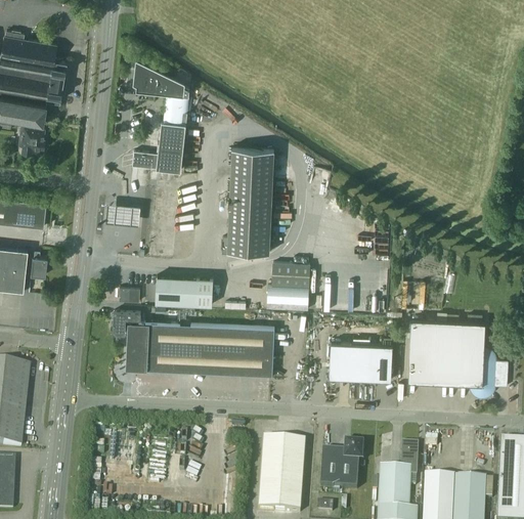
[(59,104),(63,84),(66,85),(68,75),(66,74),(67,66),(54,63),(56,49),(24,43),(25,38),(6,35),(5,40),(0,71),(0,117),(43,125),(47,102),(59,104)]
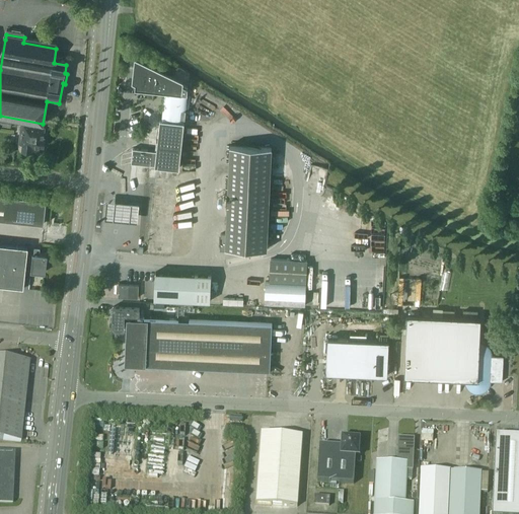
[(133,86),(136,87),(135,93),(165,96),(162,123),(184,125),(188,91),(183,88),(183,84),(136,61),(133,86)]
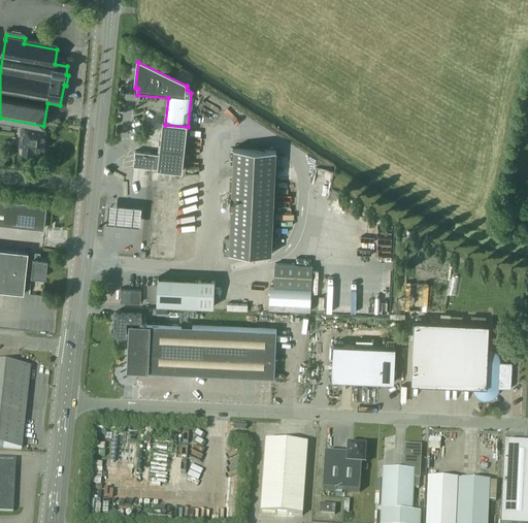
[(0,132),(11,134),(12,124),(0,121),(0,132)]
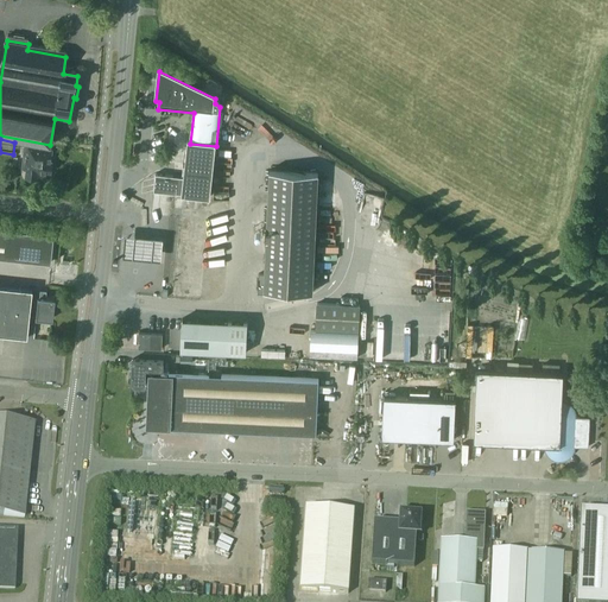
[(216,146),(190,144),(187,182),(159,179),(157,198),(210,204),(216,146)]
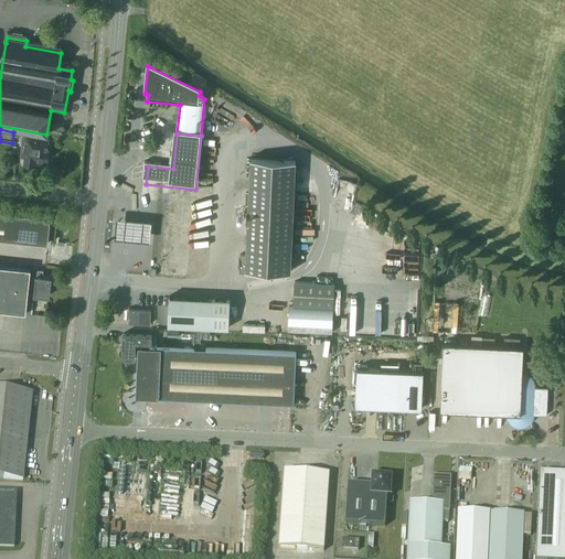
[(23,167),(42,169),(43,163),(48,163),(49,153),(48,153),(49,141),(32,140),(32,137),(23,136),(20,161),(24,161),(23,167)]
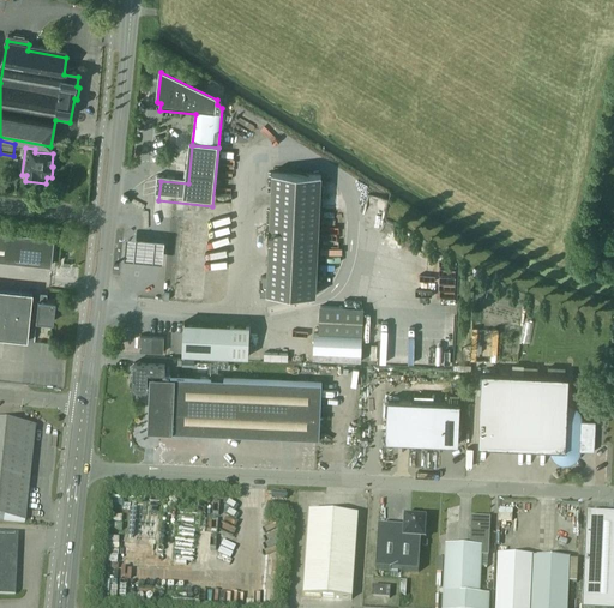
[(266,298),(315,300),(321,179),(272,176),(266,298)]
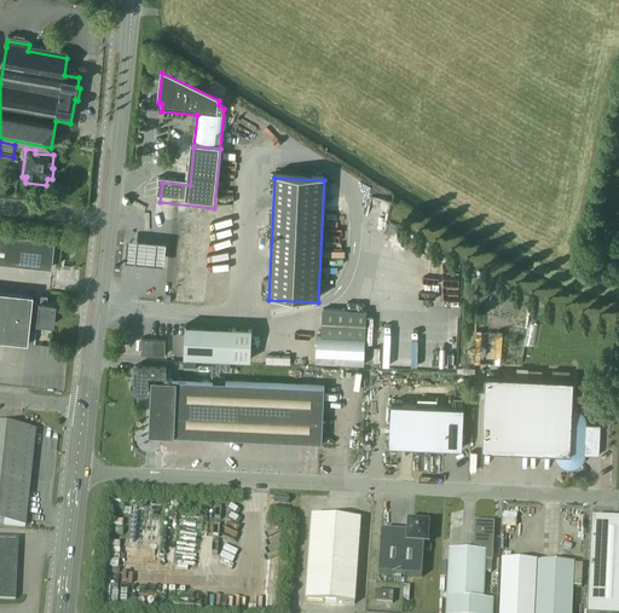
[(372,202),(370,231),(386,232),(387,203),(372,202)]
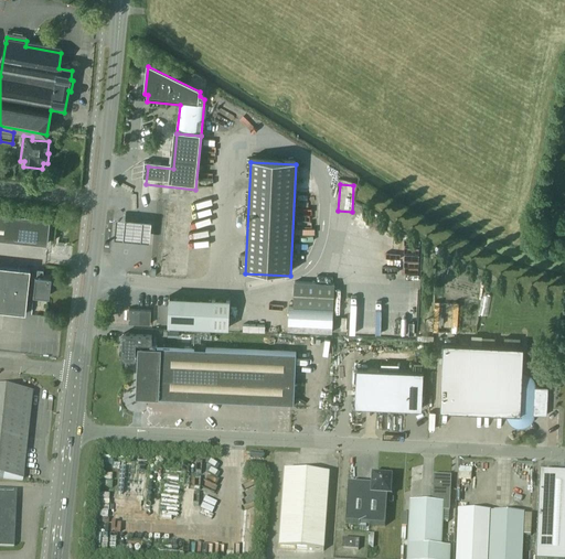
[(50,222),(0,215),(0,243),(48,248),(50,222)]
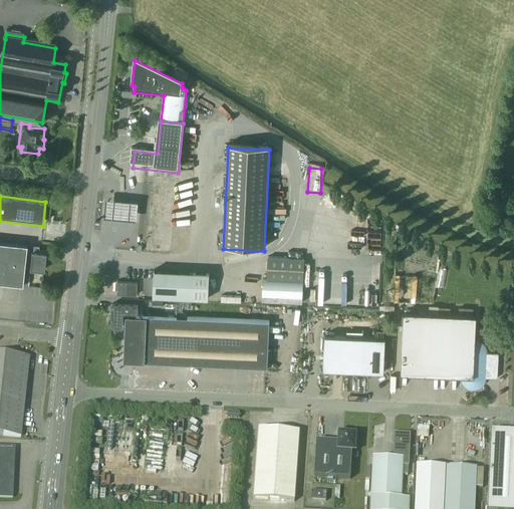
[(176,238),(189,238),(189,227),(176,227),(176,238)]
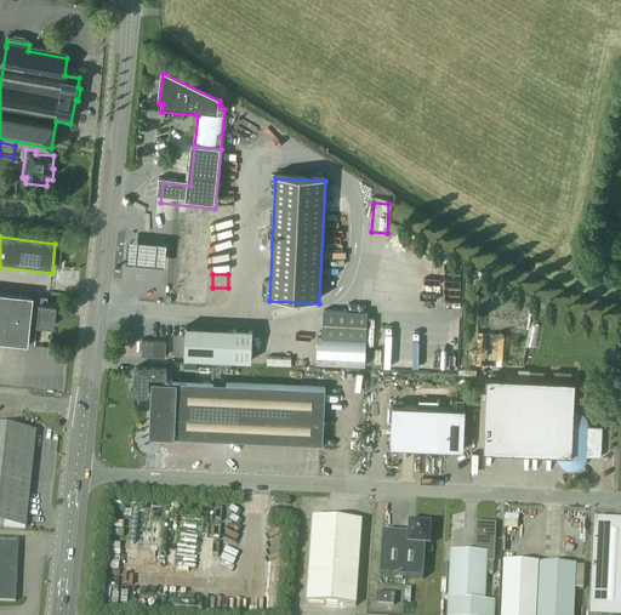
[(0,296),(0,346),(27,348),(32,301),(0,296)]
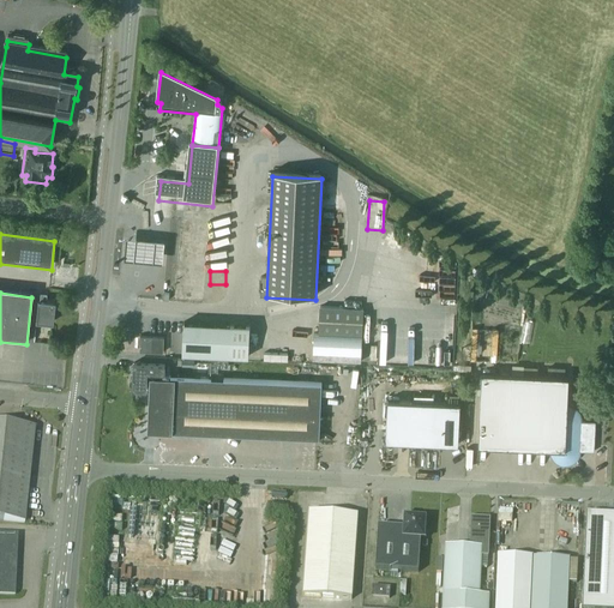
[(46,299),(40,298),(38,306),(37,306),(35,326),(50,327),(53,307),(44,307),(46,299)]
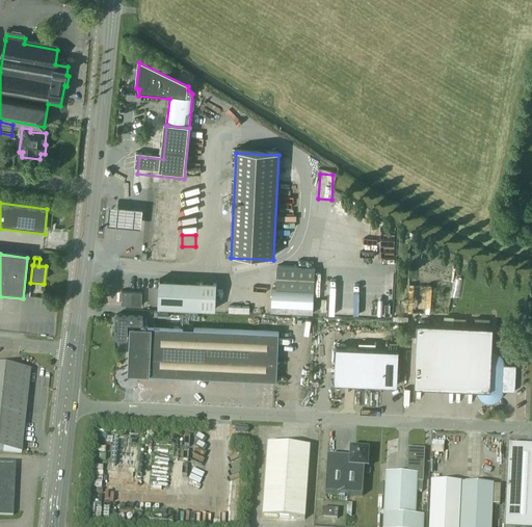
[(315,271),(276,269),(275,293),(272,293),(271,316),(313,318),(315,271)]
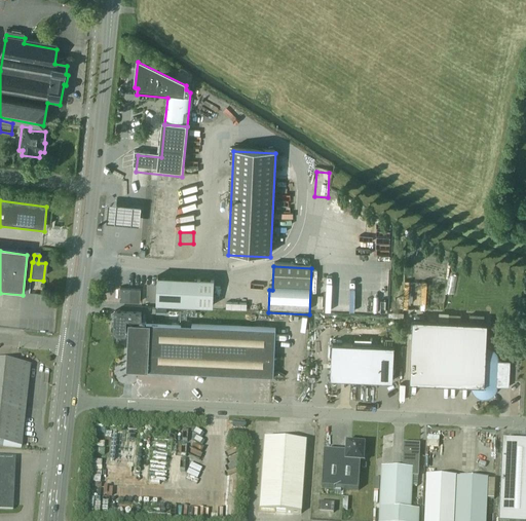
[(197,282),(196,309),(213,310),(214,283),(197,282)]
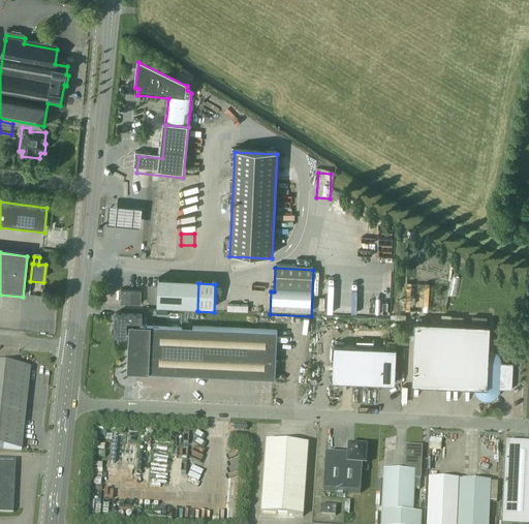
[(141,296),(121,295),(120,307),(141,308),(141,296)]
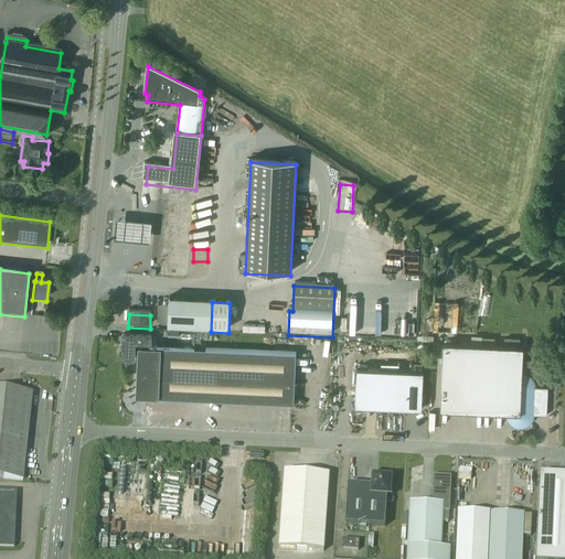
[(119,358),(121,361),(121,364),(124,364),(126,362),(128,364),(130,362),(132,364),(135,362),(135,347),(151,348),(151,340),(123,339),(121,354),(119,355),(119,358)]
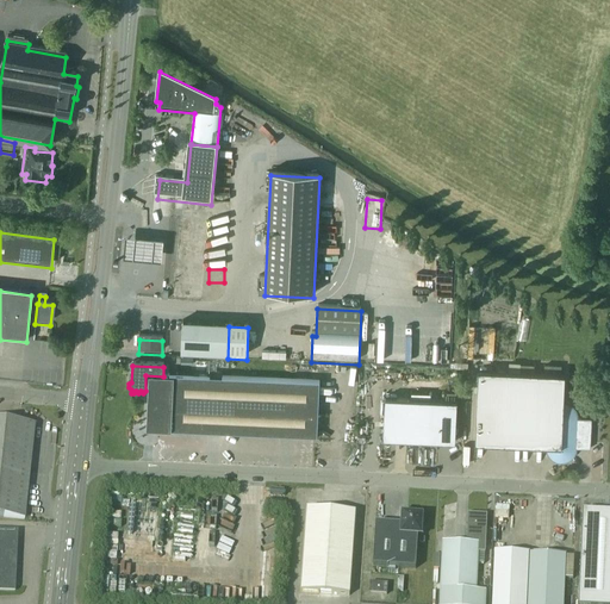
[(564,409),(565,379),(478,375),(474,448),(547,450),(547,455),(548,459),(551,461),(554,464),(556,466),(561,466),(565,466),(568,465),(572,462),(574,460),(576,456),(576,453),(590,454),(591,424),(578,424),(577,418),(574,413),(570,410),(564,409)]
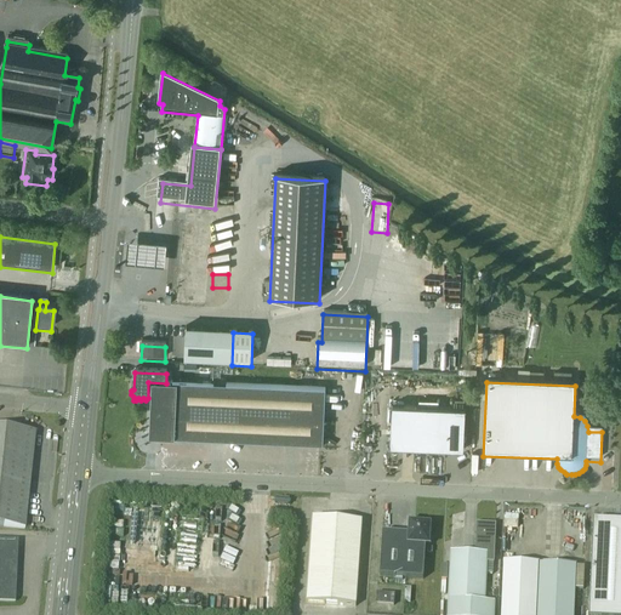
[(325,392),(152,385),(149,440),(323,449),(325,392)]
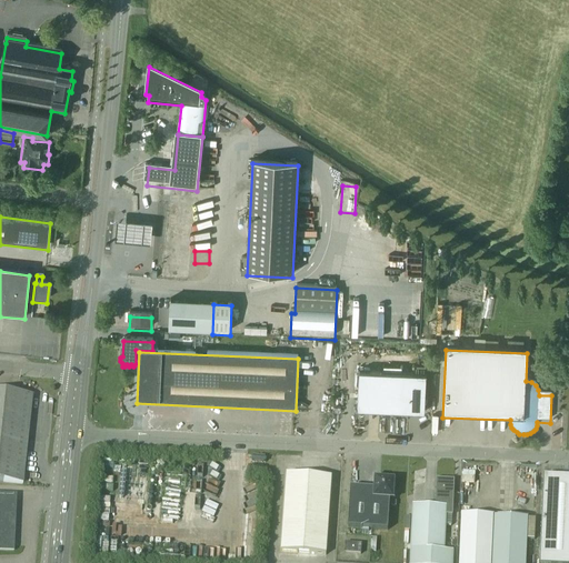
[(427,378),(359,374),(357,413),(425,416),(427,378)]
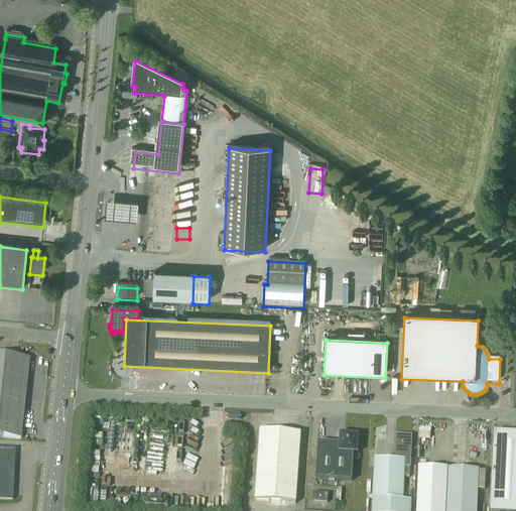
[(28,364),(0,361),(0,441),(20,444),(28,364)]
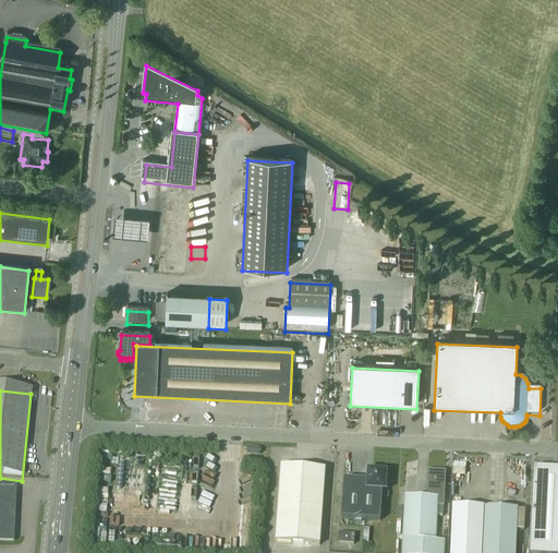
[(319,551),(325,475),(281,471),(276,548),(319,551)]
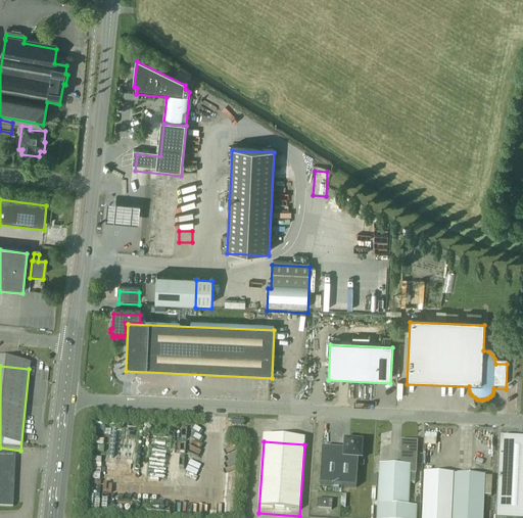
[(322,454),(320,490),(357,492),(359,464),(361,464),(362,445),(349,445),(349,443),(343,442),(343,449),(345,449),(344,456),(322,454)]
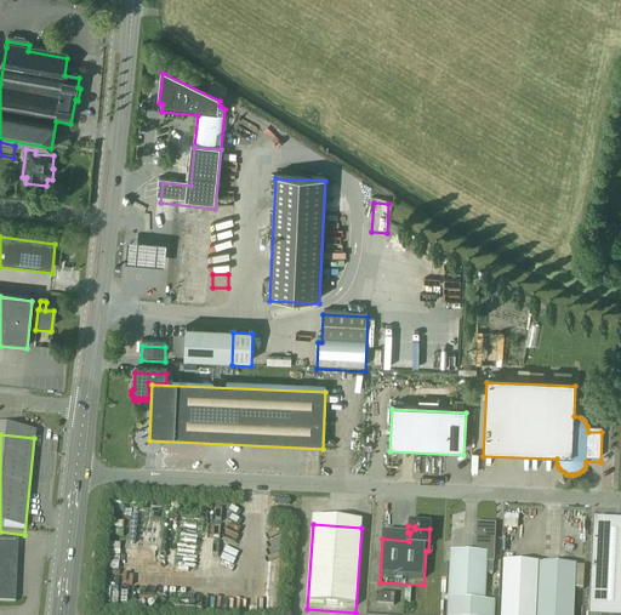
[(620,614),(620,528),(593,528),(588,614),(620,614)]
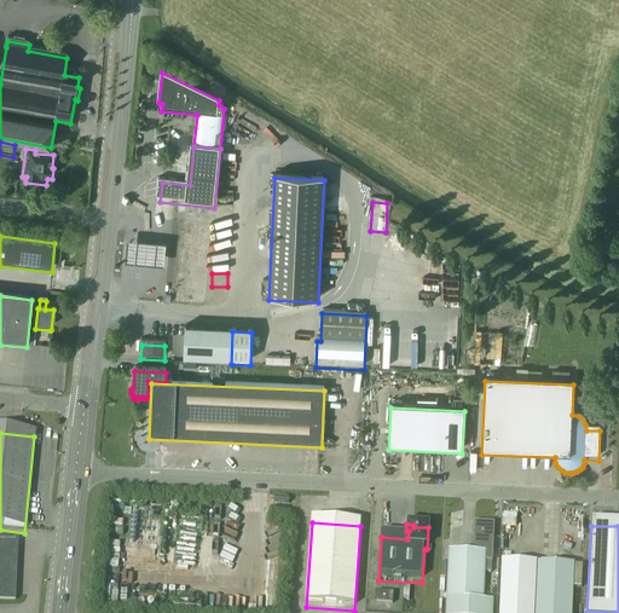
[(495,567),(496,530),(476,528),(475,556),(449,555),(445,612),(491,612),(492,606),(482,606),(485,567),(495,567)]
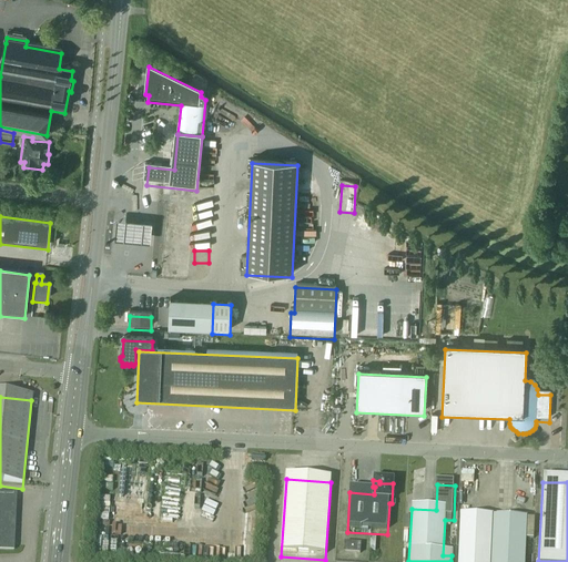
[(16,499),(0,498),(0,555),(13,557),(16,499)]
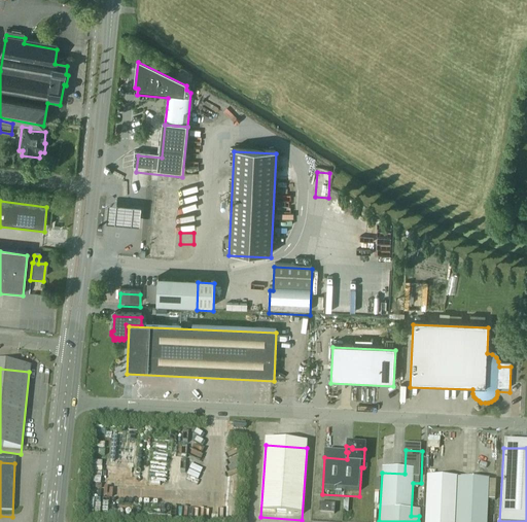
[(458,484),(455,521),(486,521),(489,485),(458,484)]
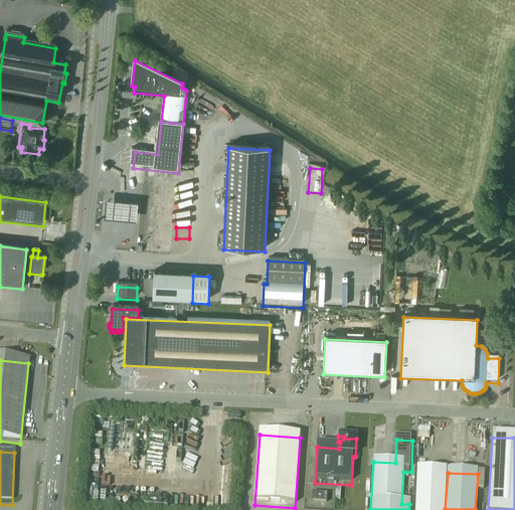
[(327,498),(313,497),(312,506),(327,507),(327,498)]
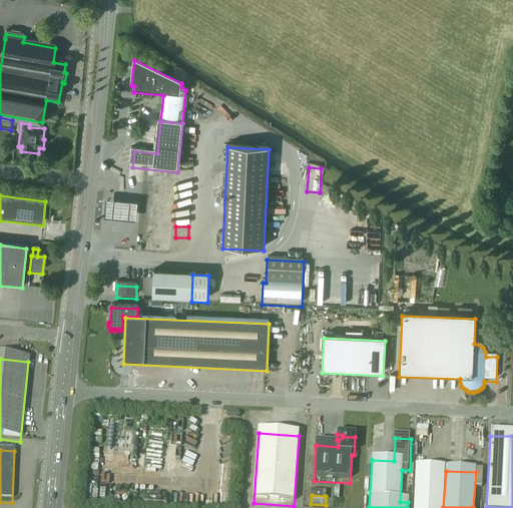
[(416,495),(415,507),(426,507),(427,495),(416,495)]
